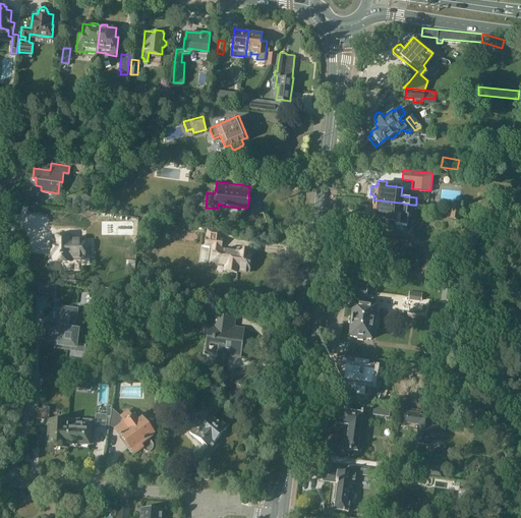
[(407,204),(373,199),(372,206),(374,206),(373,217),(383,218),(382,222),(384,224),(393,225),(395,223),(395,222),(407,223),(408,214),(410,214),(411,205),(407,204)]
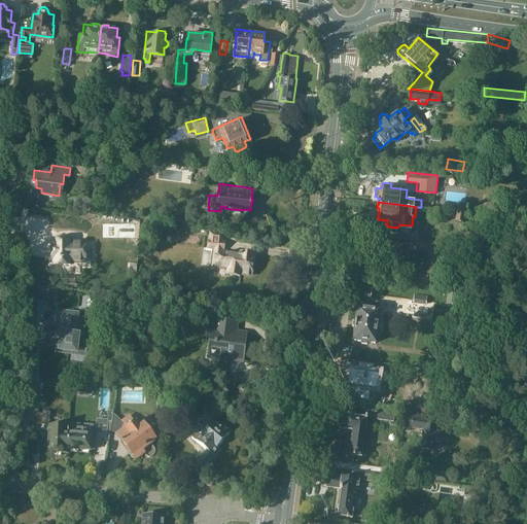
[(240,272),(252,273),(254,254),(252,254),(252,252),(242,250),(242,252),(239,252),(223,250),(224,240),(222,240),(223,232),(210,231),(209,245),(215,246),(214,260),(219,260),(219,265),(230,266),(229,272),(240,273),(240,272)]
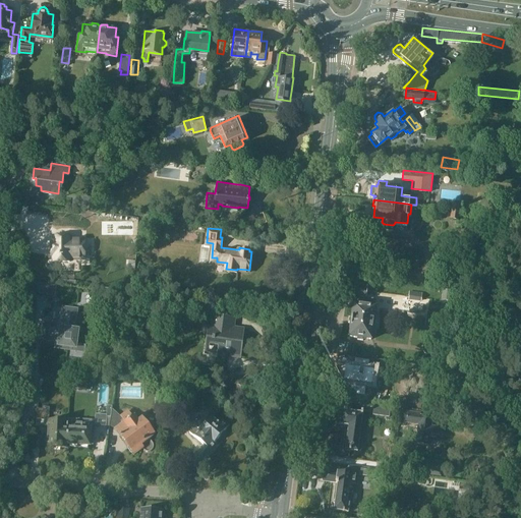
[(54,235),(54,260),(70,260),(70,257),(84,257),(84,237),(70,237),(70,235),(54,235)]
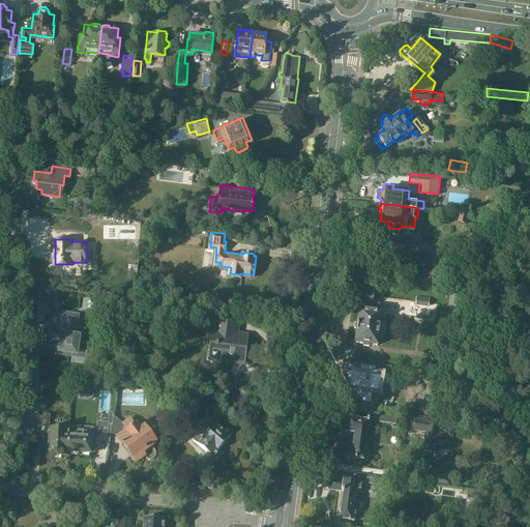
[(433,276),(427,273),(422,283),(429,286),(433,276)]
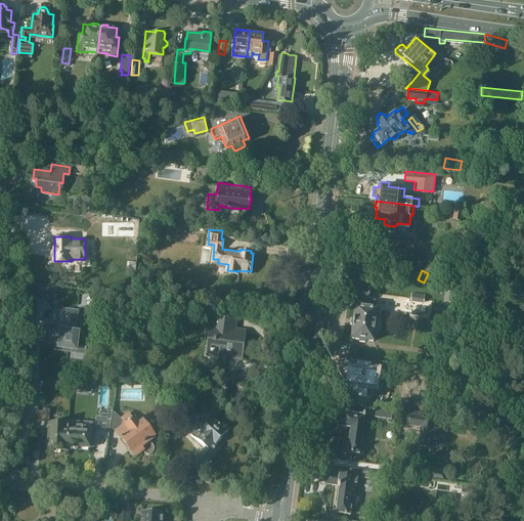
[(451,279),(445,271),(439,276),(445,284),(451,279)]
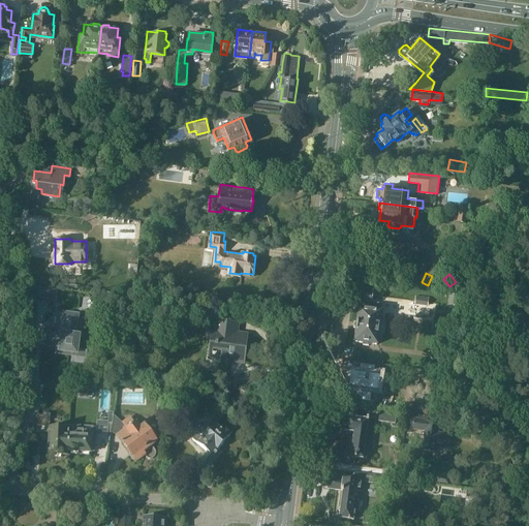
[(372,299),(372,297),(374,284),(362,283),(360,298),(372,299)]
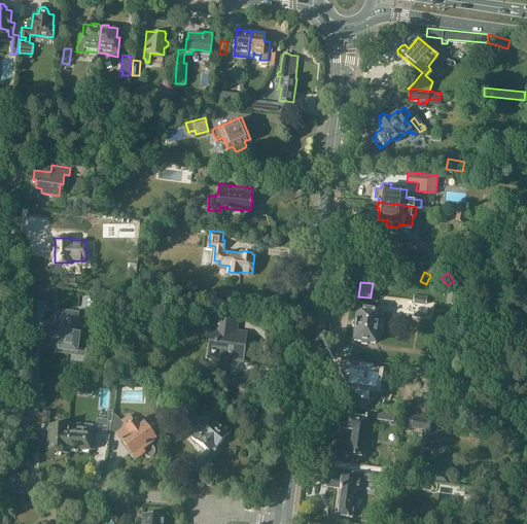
[(56,298),(58,285),(49,284),(47,297),(56,298)]
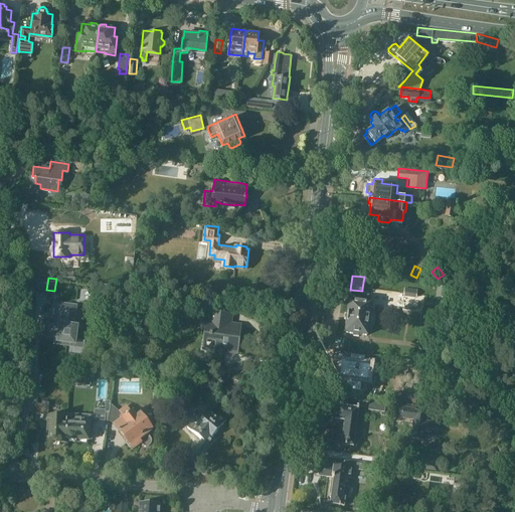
[(439,284),(438,291),(438,293),(445,294),(446,285),(439,284)]
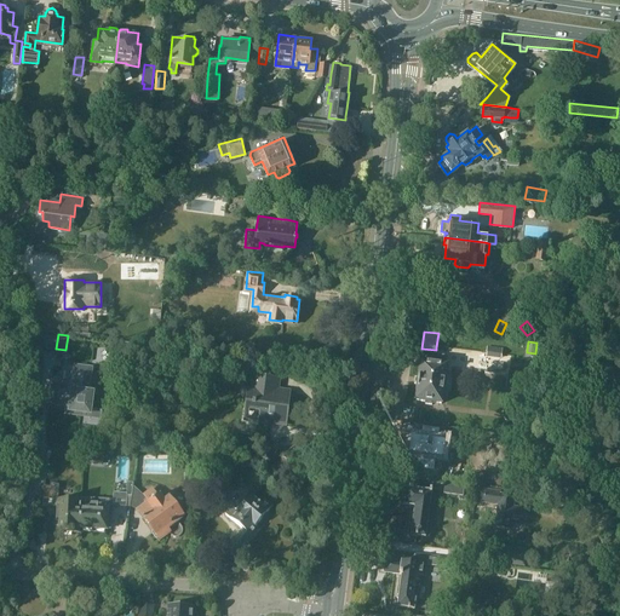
[(476,367),(478,349),(449,345),(448,353),(447,363),(476,367)]
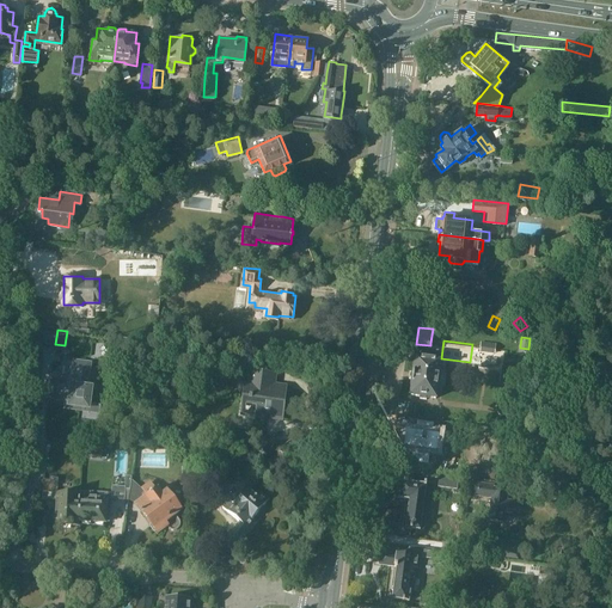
[(484,347),(472,344),(470,362),(501,367),(503,349),(491,347),(484,345),(484,347)]
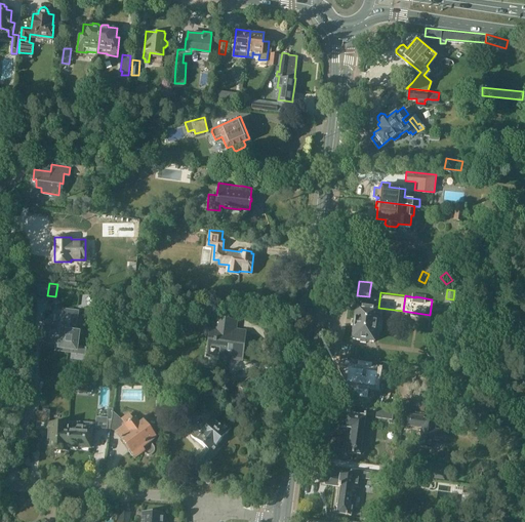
[(378,308),(379,299),(358,296),(357,305),(355,318),(352,318),(351,322),(354,323),(353,336),(360,337),(360,339),(366,340),(366,338),(373,339),(376,317),(378,316),(379,312),(377,310),(378,308)]
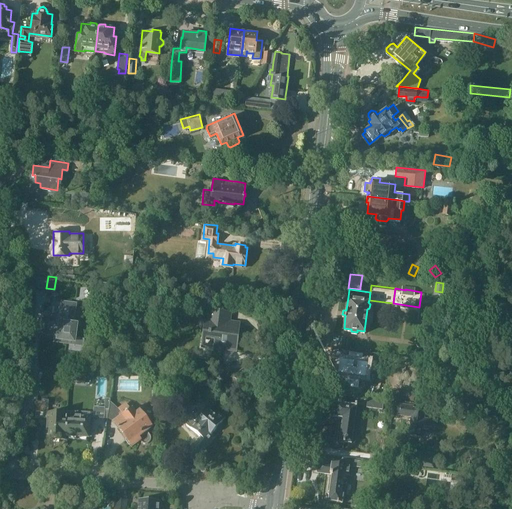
[(44,314),(42,331),(58,333),(57,337),(74,339),(77,322),(73,321),(75,302),(62,300),(60,316),(53,315),(53,314),(50,313),(50,314),(44,314)]
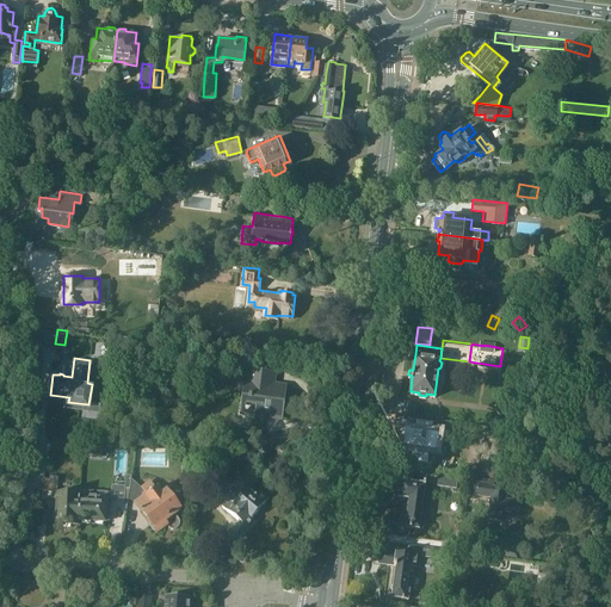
[(287,382),(275,381),(276,371),(239,366),(238,381),(247,382),(245,403),(255,404),(254,413),(282,416),(287,382)]
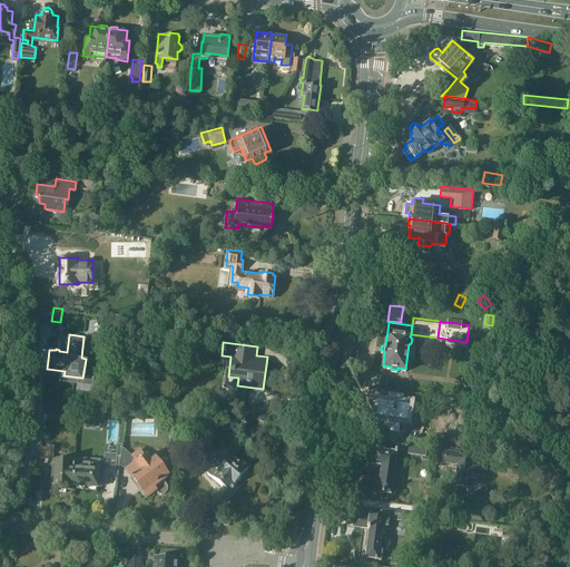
[(400,428),(401,418),(409,419),(410,402),(404,402),(405,391),(394,390),(387,390),(387,397),(389,397),(389,400),(377,399),(375,414),(386,416),(386,418),(384,418),(383,426),(385,426),(385,428),(400,430),(401,428),(400,428)]
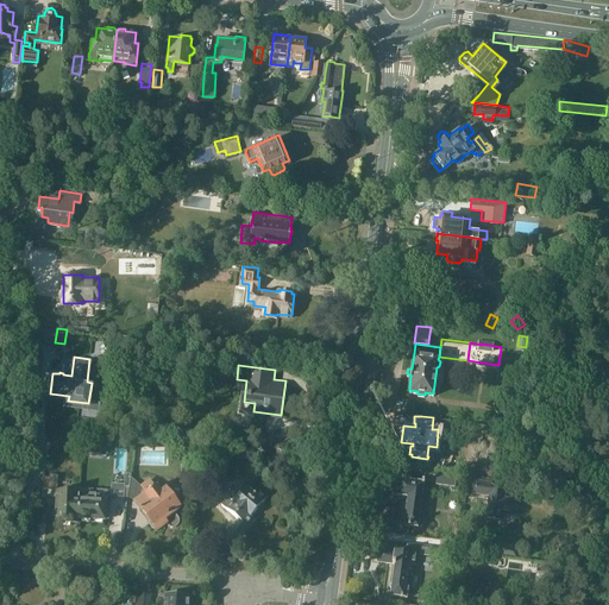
[(396,477),(395,487),(399,487),(397,492),(408,493),(403,522),(410,523),(410,524),(419,524),(420,524),(421,524),(421,523),(422,522),(422,521),(422,520),(421,518),(421,517),(420,517),(419,517),(419,515),(420,506),(424,480),(425,480),(425,478),(422,478),(422,479),(409,477),(410,471),(397,468),(396,476),(396,477)]
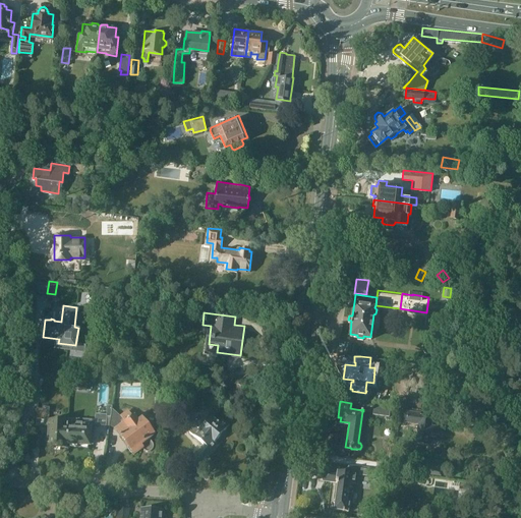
[(391,405),(374,403),(372,412),(389,414),(391,405)]
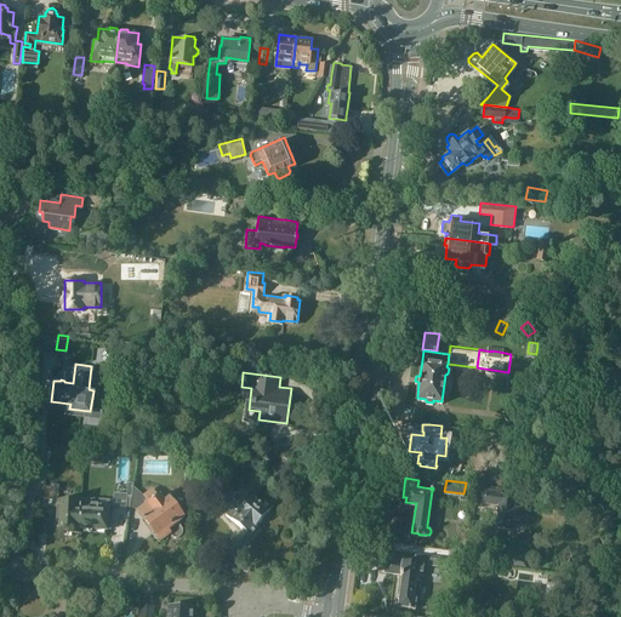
[(79,520),(80,498),(57,497),(58,483),(45,481),(41,496),(53,496),(53,503),(57,503),(56,529),(79,531),(79,525),(80,520),(79,520)]
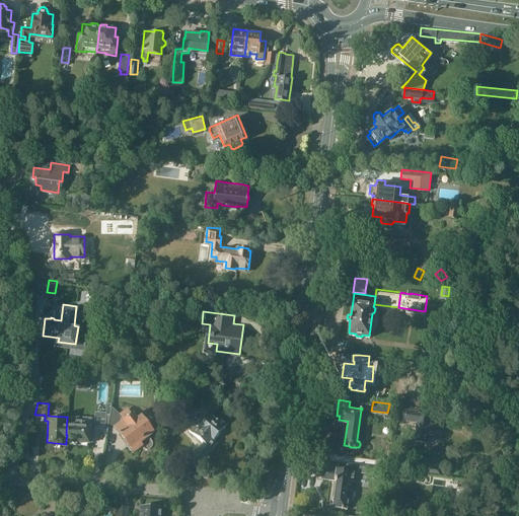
[(152,441),(147,434),(153,430),(146,421),(144,423),(140,417),(137,419),(128,407),(121,413),(125,418),(121,421),(120,420),(118,421),(119,422),(115,425),(134,450),(142,444),(144,447),(145,448),(147,449),(148,449),(149,449),(150,448),(151,448),(152,447),(153,446),(153,445),(153,444),(153,443),(153,442),(153,441),(152,441)]
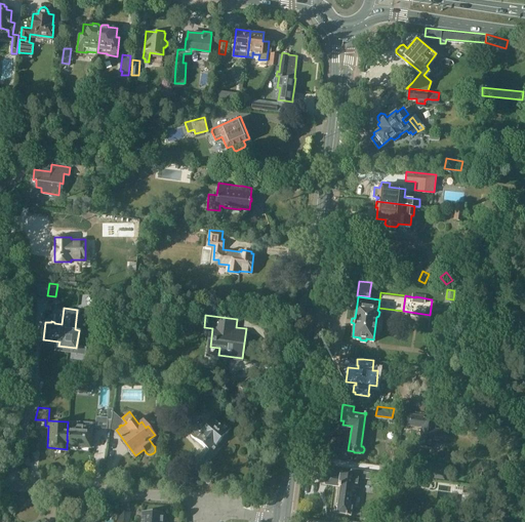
[(433,441),(441,442),(445,443),(447,428),(435,427),(436,417),(423,415),(423,414),(405,411),(403,423),(409,424),(410,422),(421,424),(418,444),(432,446),(433,441)]
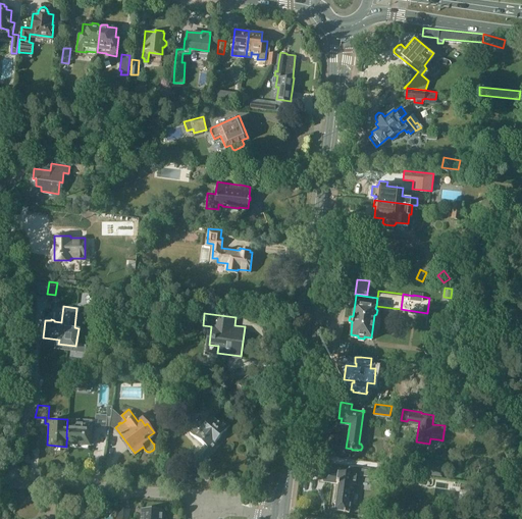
[(67,437),(66,442),(90,444),(90,434),(89,434),(89,429),(91,429),(91,423),(106,424),(107,415),(107,413),(96,413),(96,418),(68,417),(68,419),(67,419),(66,437),(67,437)]
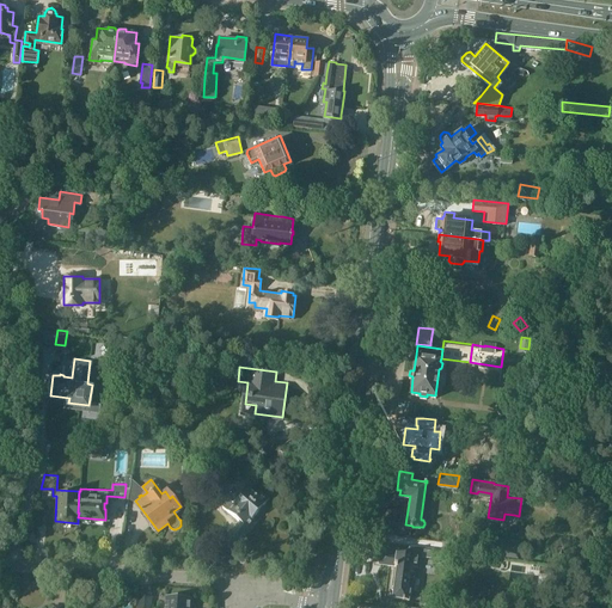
[(222,539),(231,546),(243,532),(245,533),(256,520),(252,516),(269,496),(261,490),(258,493),(248,486),(242,493),(239,491),(232,499),(228,497),(222,504),(243,521),(238,527),(233,527),(222,539)]
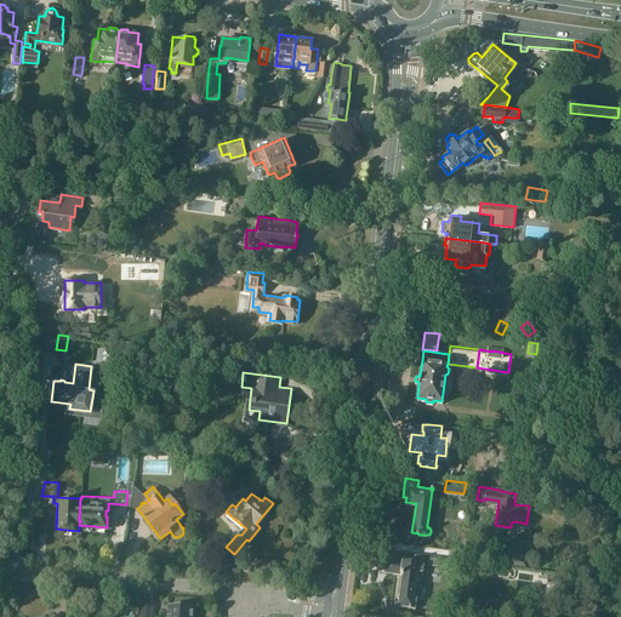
[(206,521),(212,510),(205,506),(198,518),(206,521)]
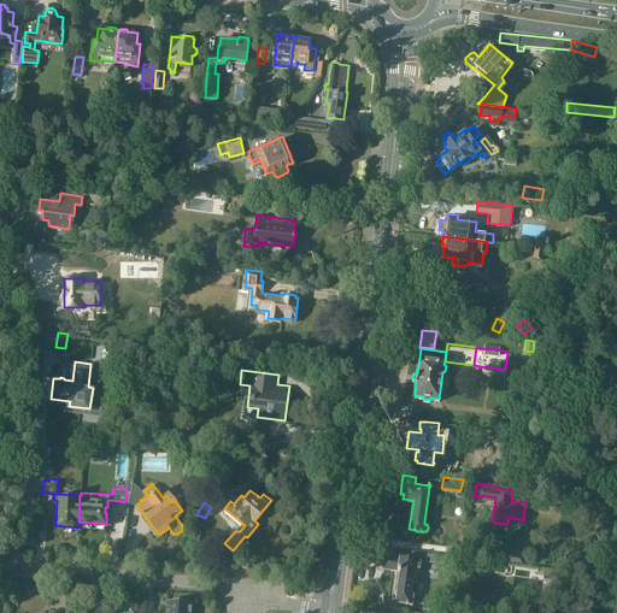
[(522,560),(524,546),(500,543),(498,556),(522,560)]
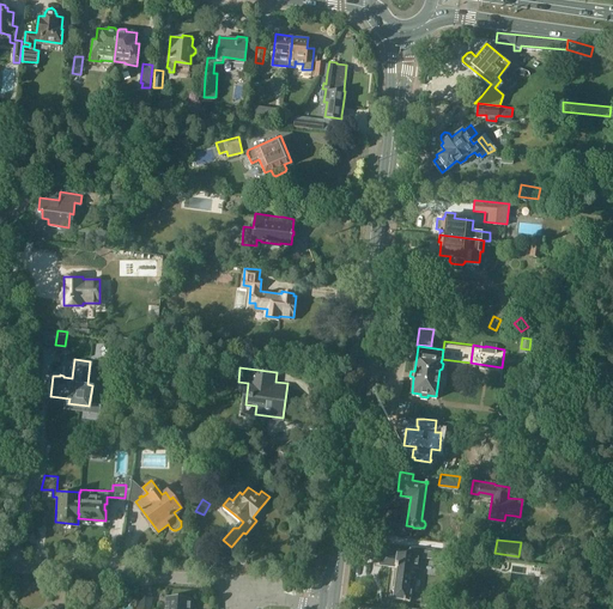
[(398,565),(394,597),(411,600),(412,589),(418,590),(420,578),(411,577),(412,566),(422,567),(423,555),(432,556),(434,549),(411,546),(410,553),(383,549),(382,558),(390,559),(390,565),(398,565)]
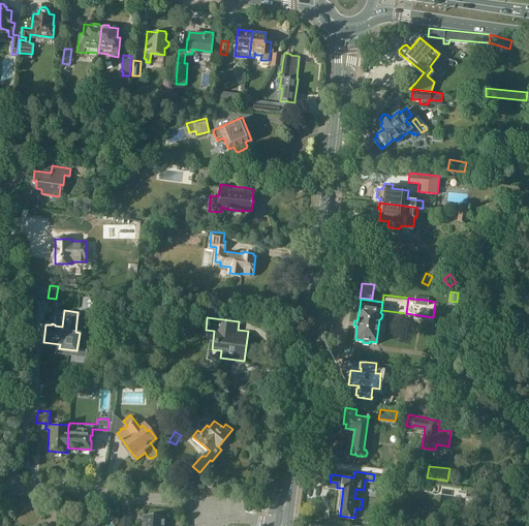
[(130,525),(131,515),(119,514),(118,525),(121,525),(130,525)]
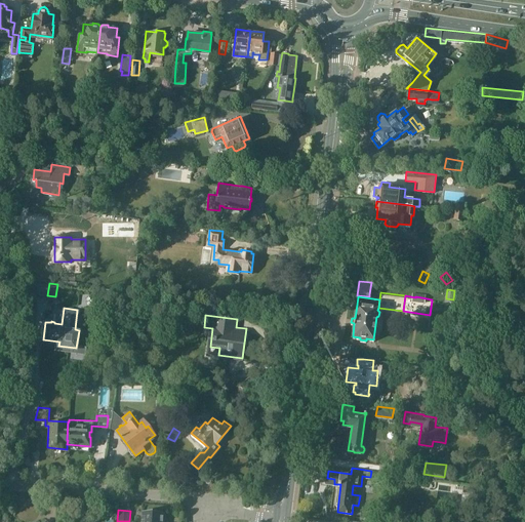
[(160,512),(143,511),(142,521),(159,521),(160,521),(162,521),(164,520),(164,515),(163,513),(160,513),(160,512)]
